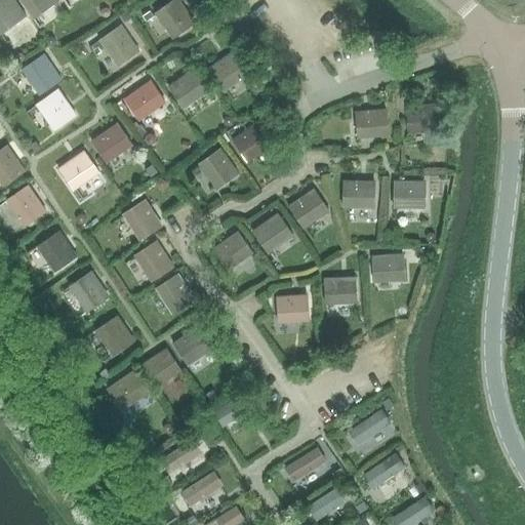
[(0,0),(0,34),(25,16),(12,0),(0,0)]
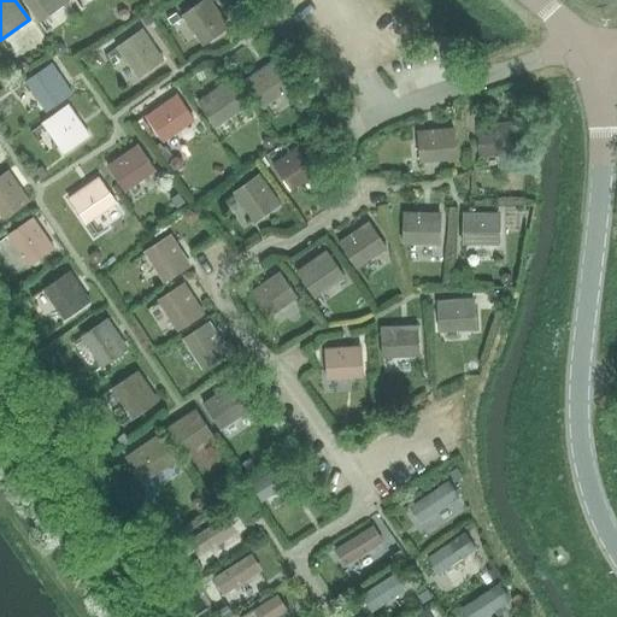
[(23,0),(39,23),(68,3),(65,0),(23,0)]
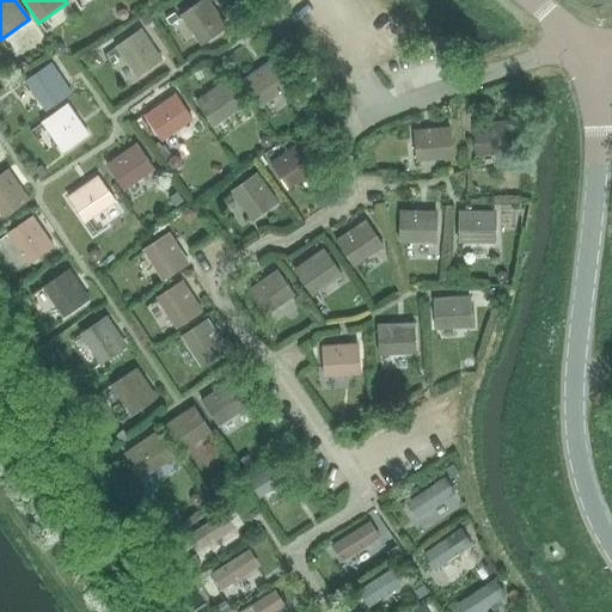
[(202,44),(227,26),(208,0),(201,0),(181,16),(202,44)]
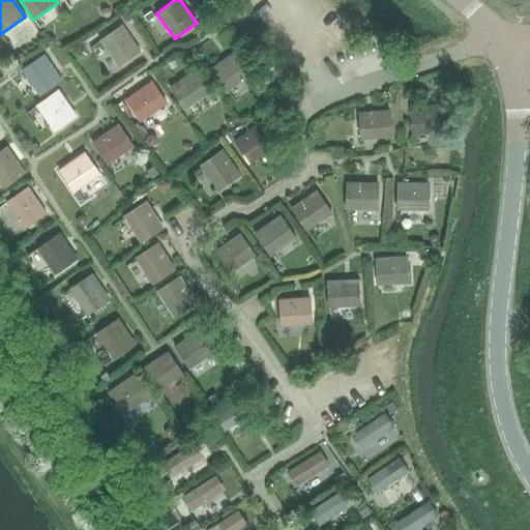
[(117,66),(140,51),(122,26),(99,41),(117,66)]
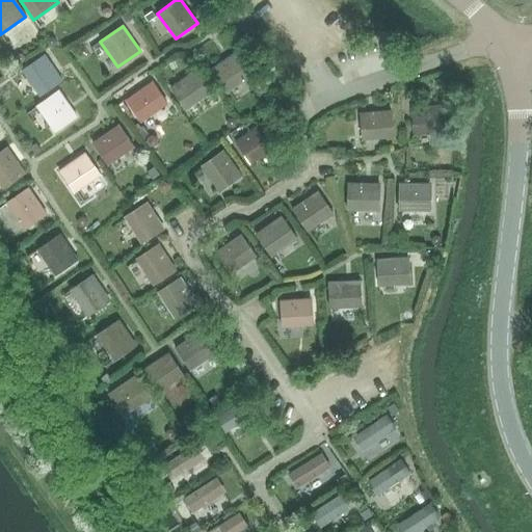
[(228,92),(253,74),(237,52),(212,71),(228,92)]
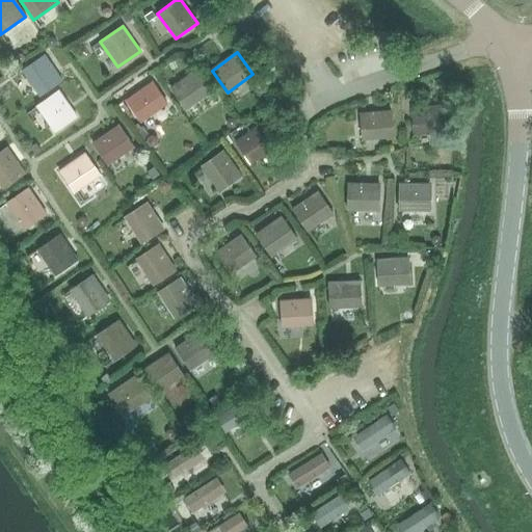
[(40,97),(61,81),(44,55),(22,71),(40,97)]
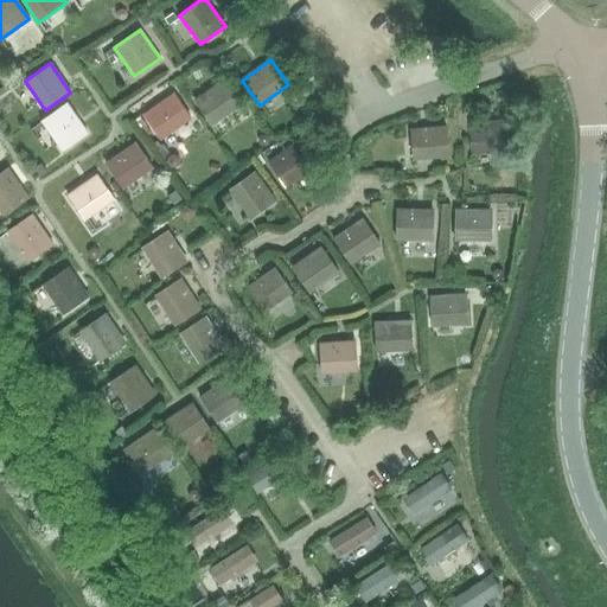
[(211,126),(241,106),(224,81),(195,101),(211,126)]
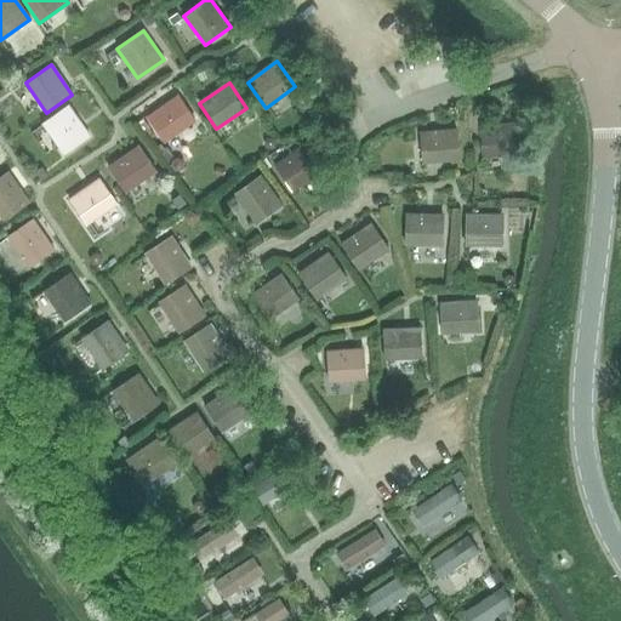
[(165,142),(194,121),(176,96),(147,117),(165,142)]
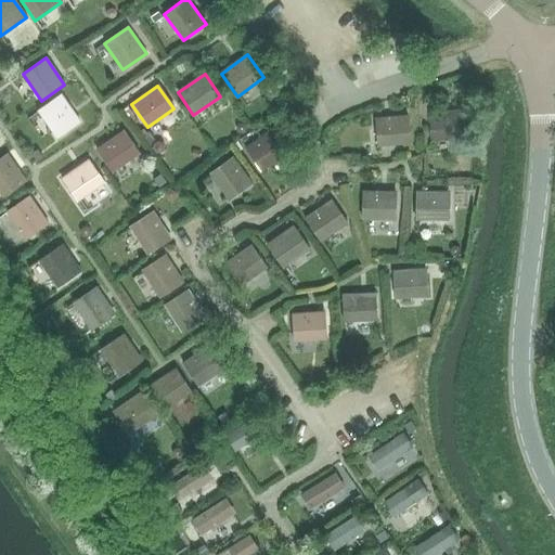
[(56,138),(79,123),(61,95),(38,111),(56,138)]
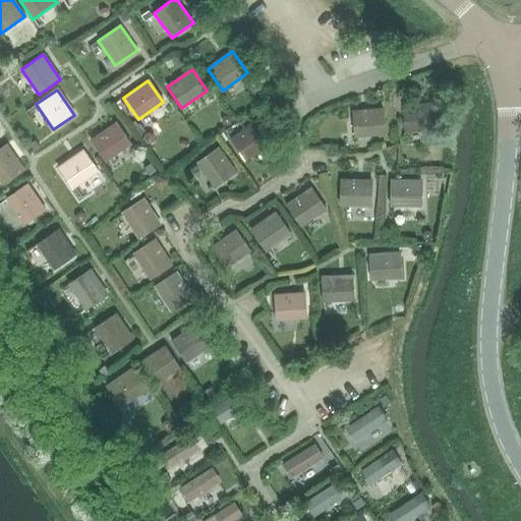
[(403,132),(435,130),(432,104),(401,107),(403,132)]
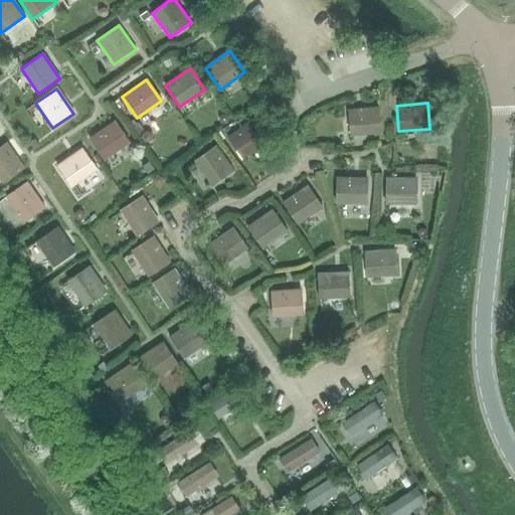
[(349,135),(378,133),(377,108),(347,110),(349,135)]
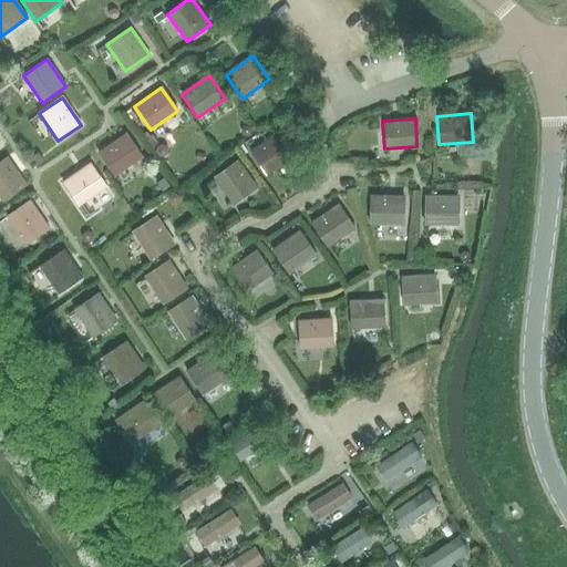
[(250,152),(257,161),(267,175),(294,156),(277,133),(250,152)]
